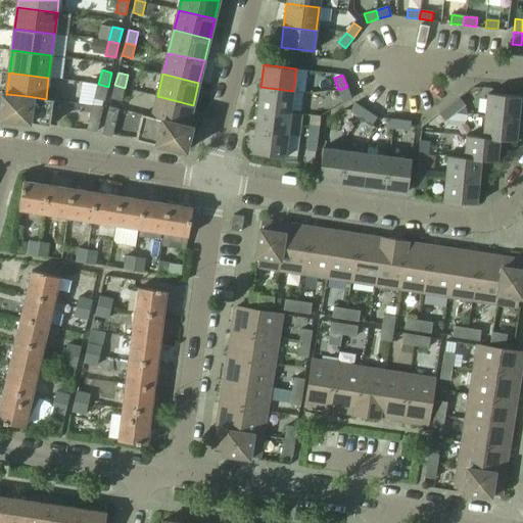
[(108,87),(98,84),(95,98),(105,101),(108,87)]
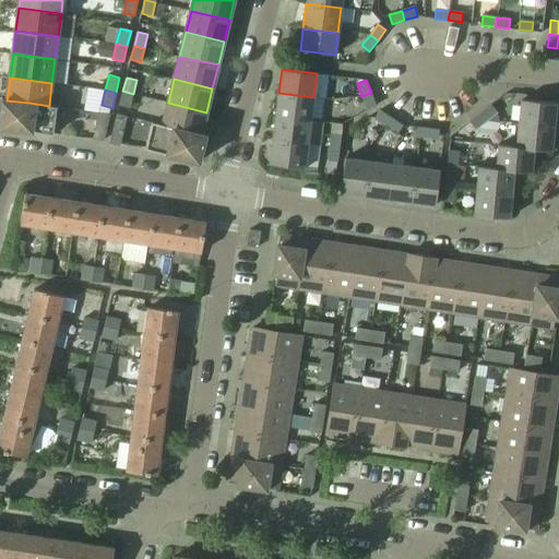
[(130,107),(133,94),(122,91),(119,105),(130,107)]
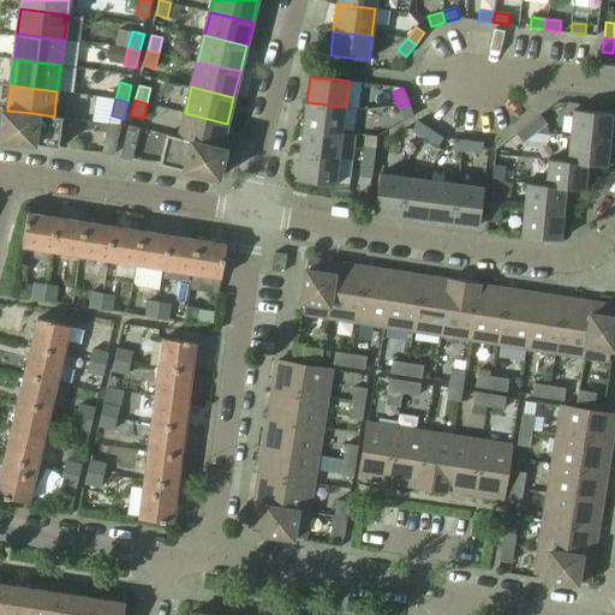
[(341,132),(345,107),(306,102),(303,127),(341,132)]
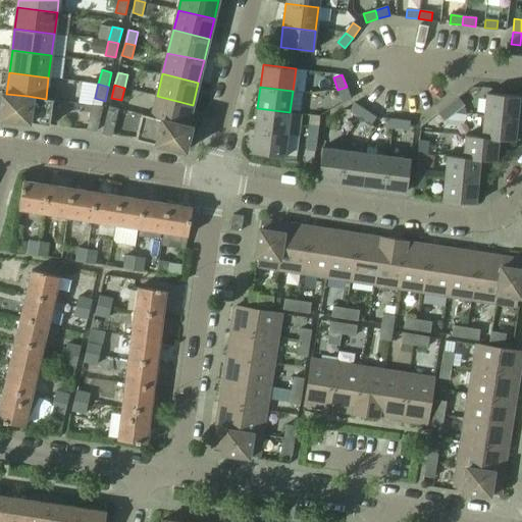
[(351,98),(347,87),(337,90),(343,102),(351,98)]
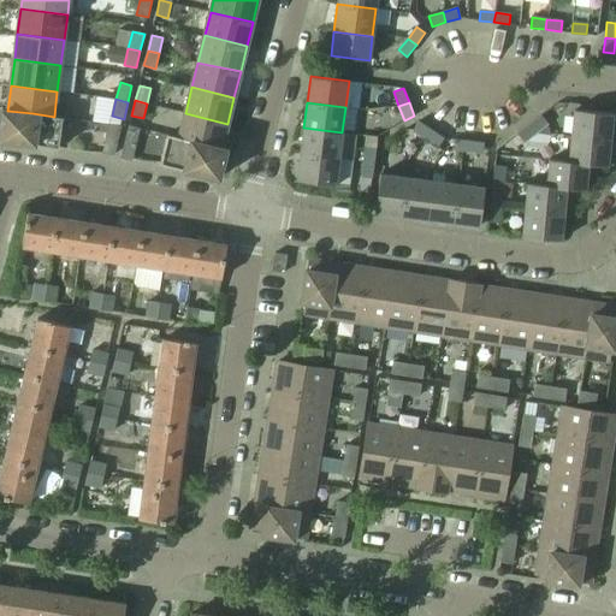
[(33,113),(7,111),(3,110),(0,128),(0,140),(29,143),(33,113)]
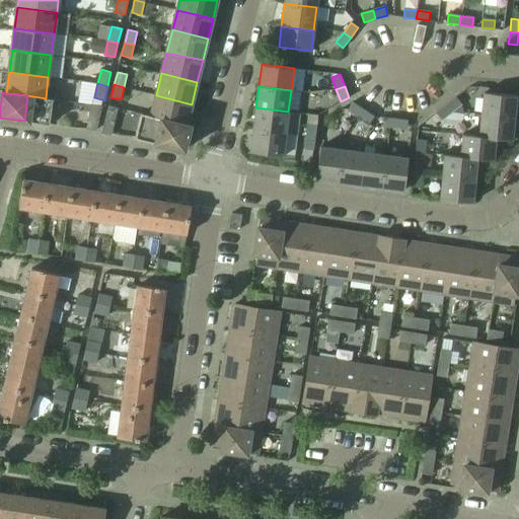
[(514,118),(516,95),(484,92),(480,115),(514,118)]
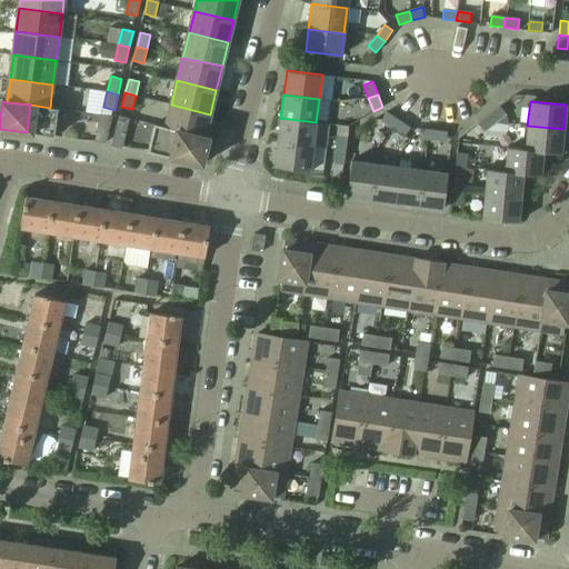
[(58,108),(50,108),(30,105),(27,132),(55,137),(58,108)]
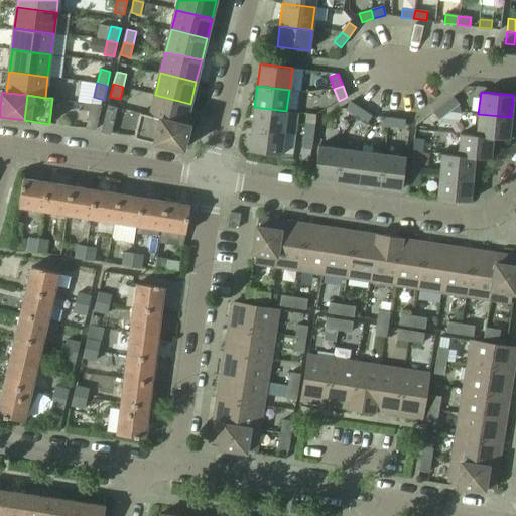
[(185,124),(190,104),(155,95),(150,115),(167,119),(185,124)]
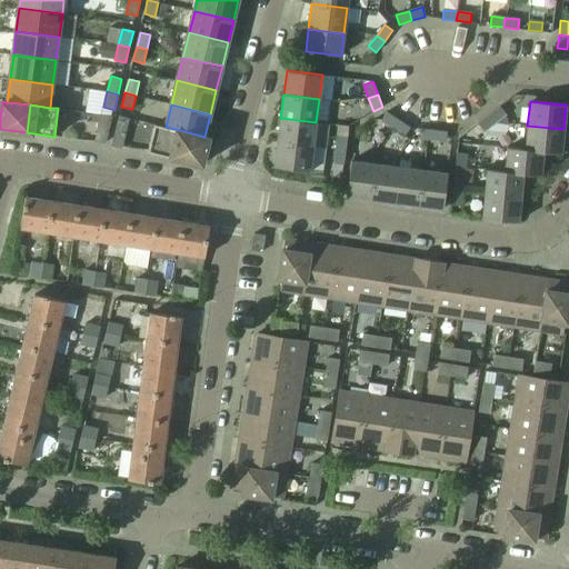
[(495,122),(506,115),(500,107),(489,115),(495,122)]
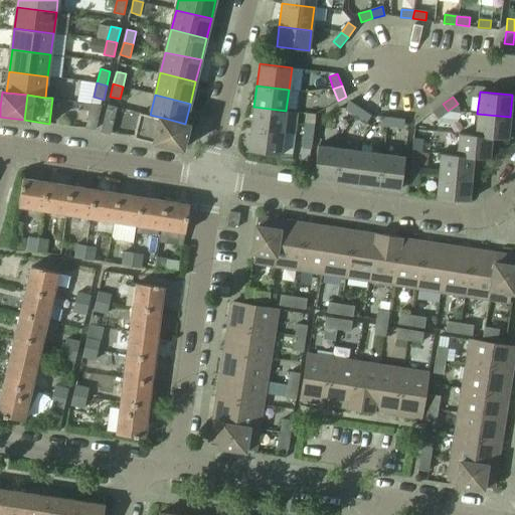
[(356,116),(360,109),(350,102),(346,109),(356,116)]
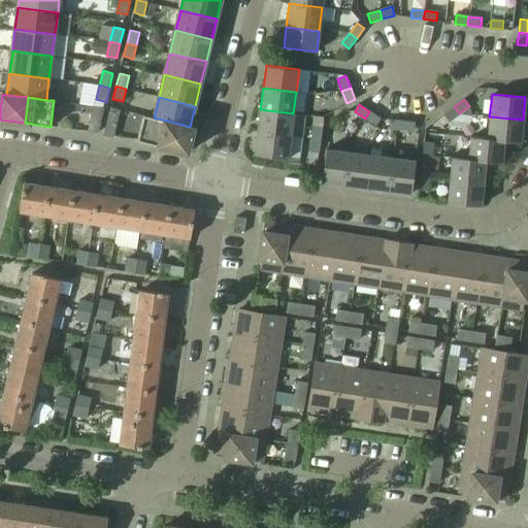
[(98,133),(104,108),(94,105),(88,131),(98,133)]
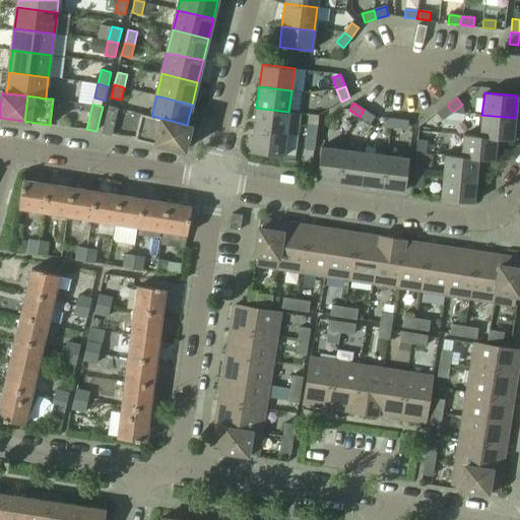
[(443,120),(452,112),(447,105),(437,113),(443,120)]
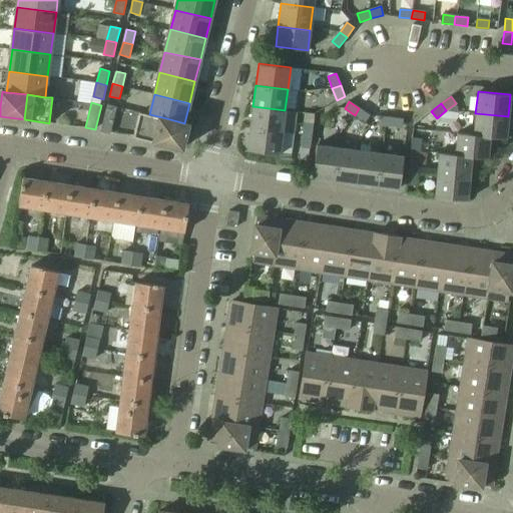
[(110,133),(117,107),(107,105),(100,131),(110,133)]
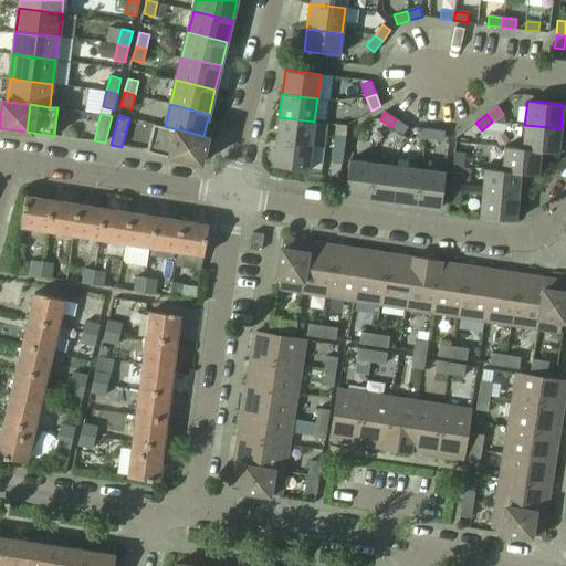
[(312,145),(314,122),(279,117),(275,140),(312,145)]
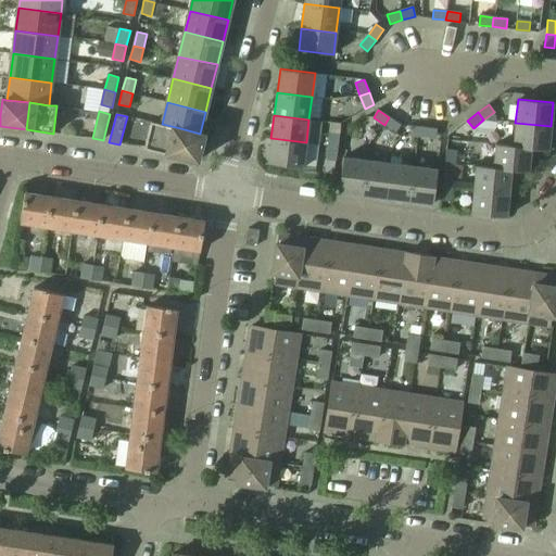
[(401,125),(389,117),(384,125),(395,133),(401,125)]
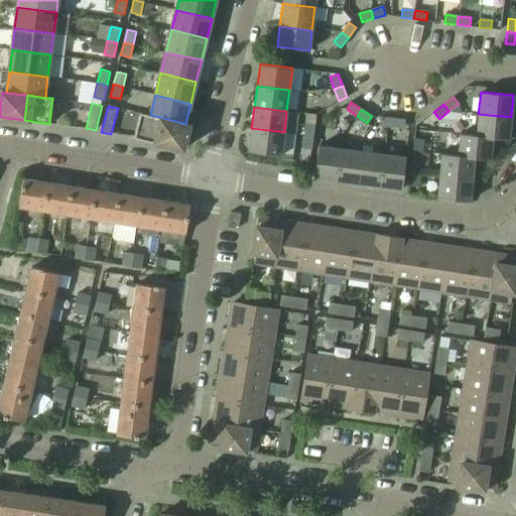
[(167,119),(150,115),(140,112),(134,137),(161,144),(167,119)]
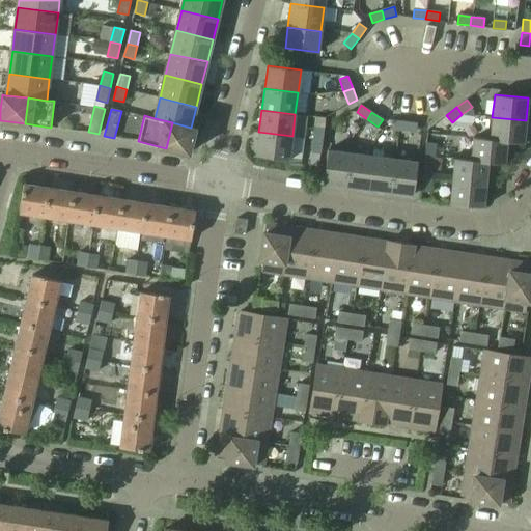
[(524,143),(526,120),(492,117),(490,139),(507,142),(524,143)]
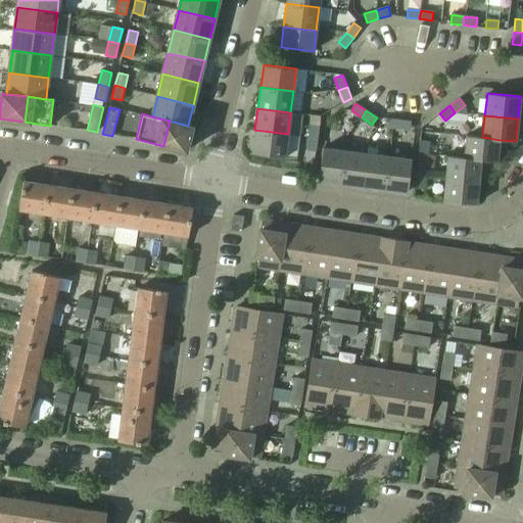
[(397,128),(398,120),(385,117),(384,127),(397,128)]
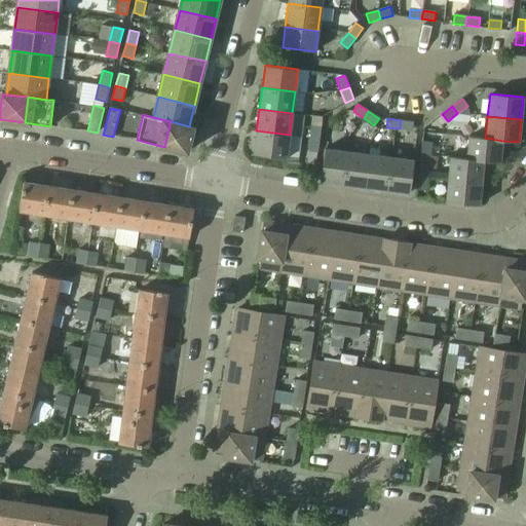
[(412,130),(413,121),(401,120),(400,128),(412,130)]
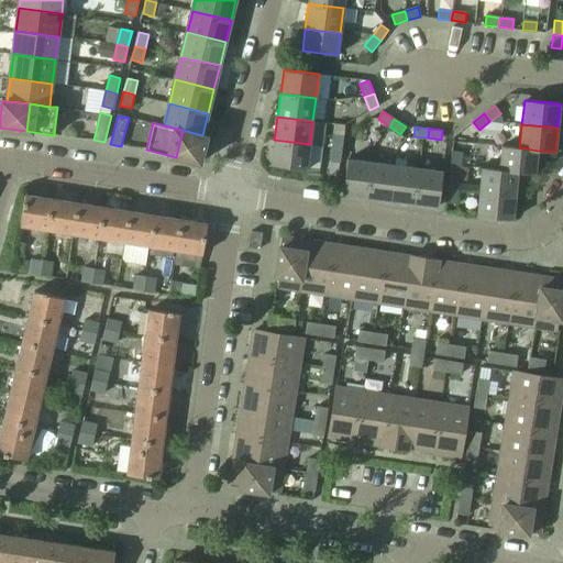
[(207,136),(202,135),(183,130),(176,157),(200,163),(207,136)]
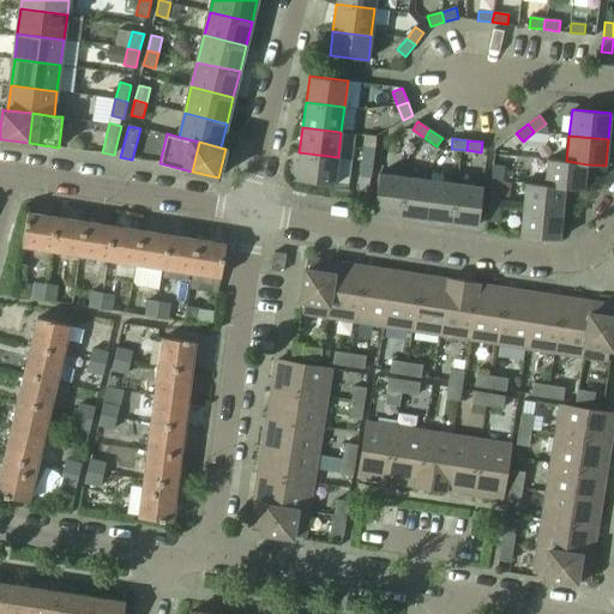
[(373,162),(374,148),(365,146),(362,161),(373,162)]
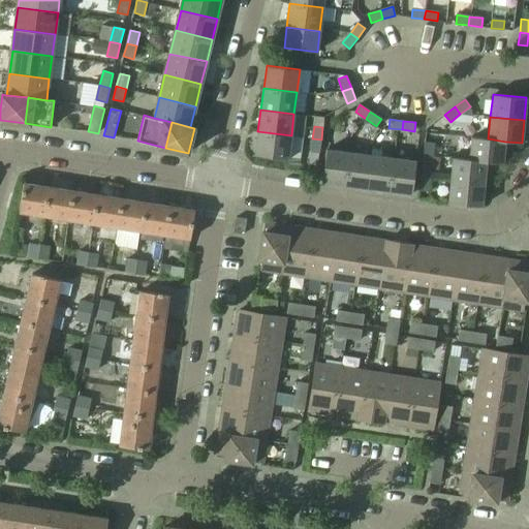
[(288,159),(291,135),(257,131),(255,154),(288,159)]
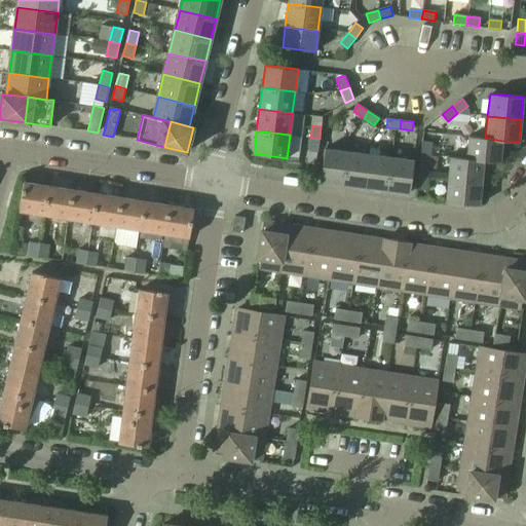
[(499,162),(502,141),(485,138),(468,136),(466,158),(484,160),(499,162)]
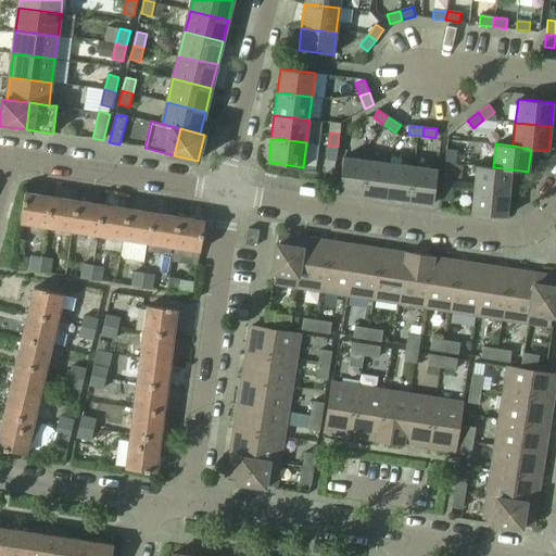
[(337,160),(338,147),(328,146),(327,159),(337,160)]
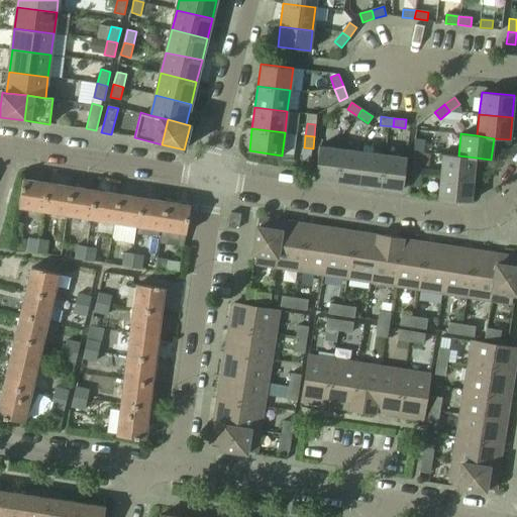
[(422,151),(424,139),(415,138),(414,150),(422,151)]
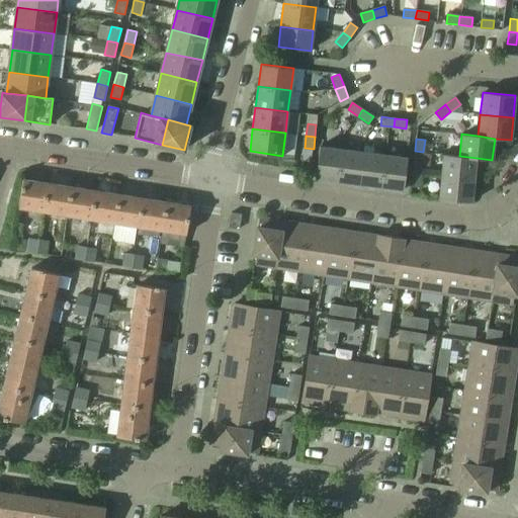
[(337,181),(341,149),(320,147),(316,179),(337,181)]
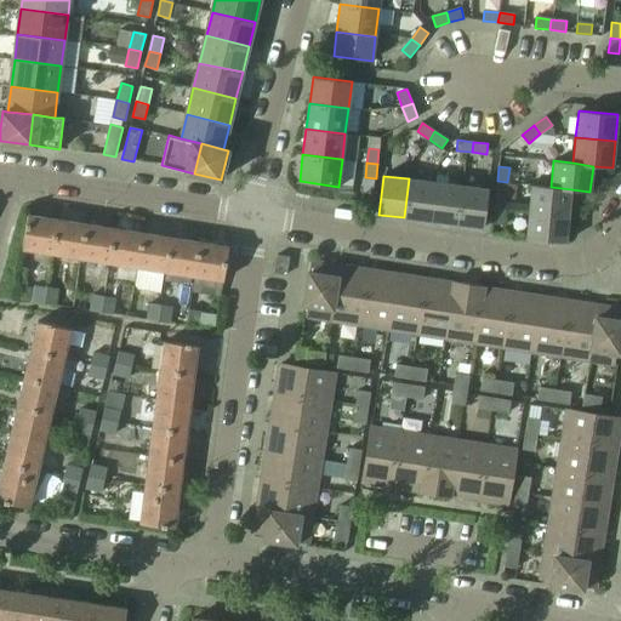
[(431,221),(436,182),(409,178),(404,217),(431,221)]
